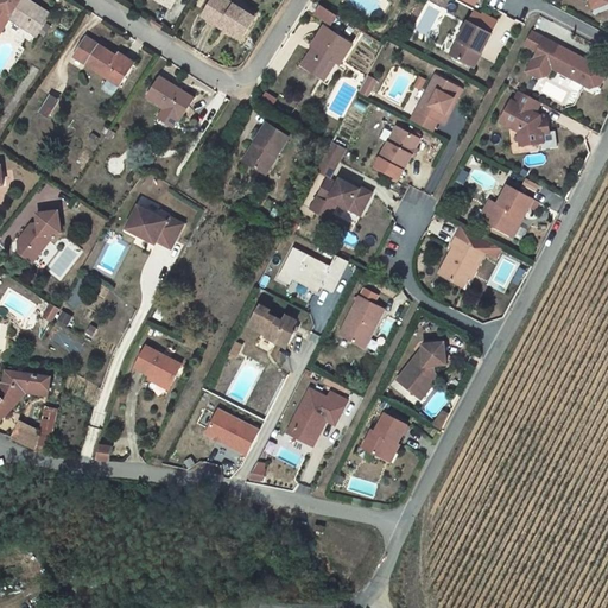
[(1,0),(0,2),(0,33),(10,18),(37,36),(51,13),(30,0),(1,0)]
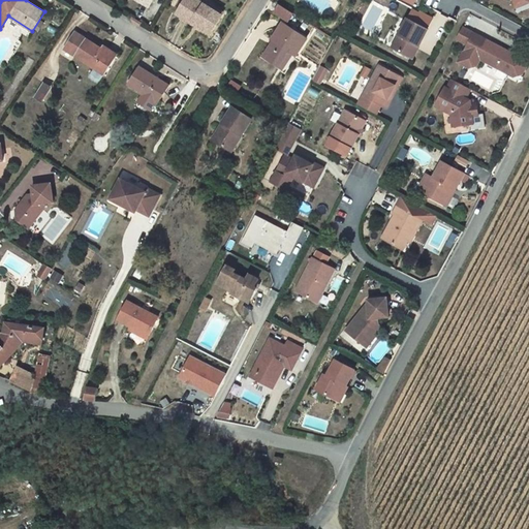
[(197,0),(185,0),(177,13),(192,24),(194,22),(199,25),(198,27),(210,34),(221,16),(213,9),(215,7),(216,4),(209,0),(206,0),(204,4),(197,0)]
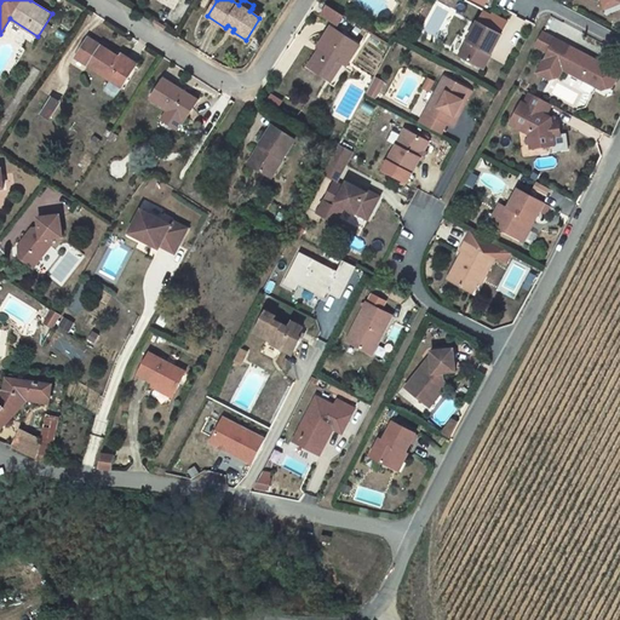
[(321,13),(339,26),(344,17),(327,5),(321,13)]
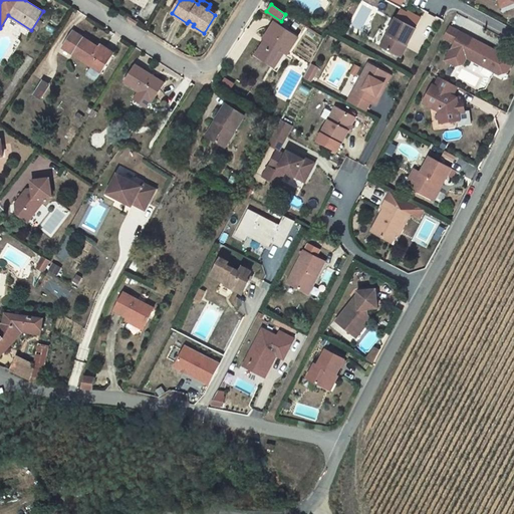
[(397,18),(381,46),(398,54),(404,43),(408,45),(416,29),(397,18)]
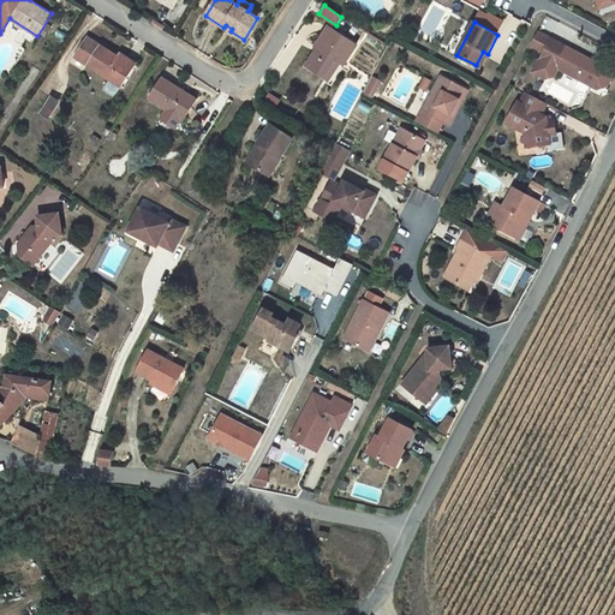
[(357,45),(329,27),(316,47),(321,49),(317,54),(309,67),(324,77),(336,59),(341,63),(344,65),(357,45)]
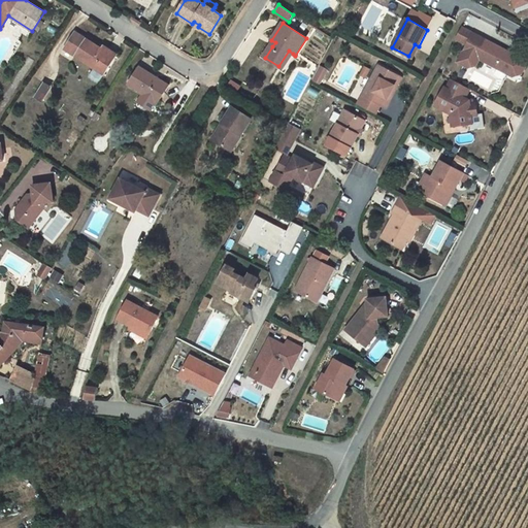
[(462,27),(457,38),(467,44),(473,33),(462,27)]
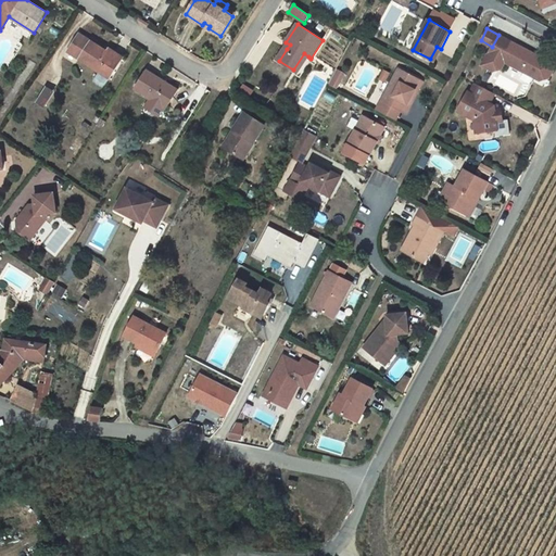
[(104,87),(110,78),(124,58),(110,48),(108,51),(80,34),(68,52),(100,72),(93,80),(104,87)]
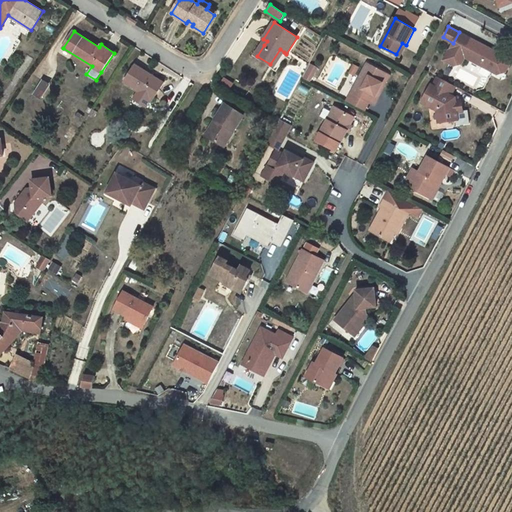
[(494,50),(459,32),(453,43),(444,60),(455,66),(461,64),(465,57),(498,74),(505,72),(511,59),(499,53),(498,56),(492,53),(494,50)]
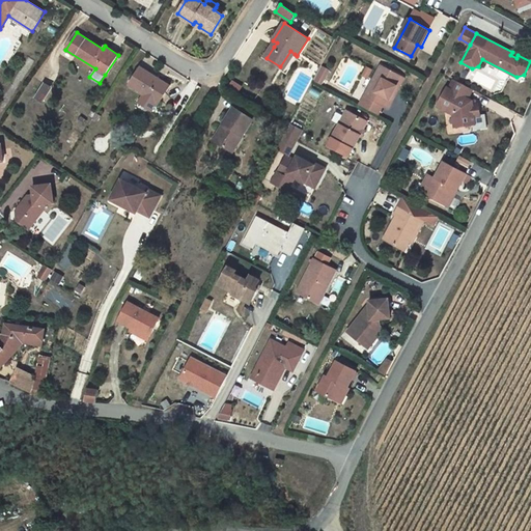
[(417,45),(411,56),(414,58),(421,47),(417,45)]
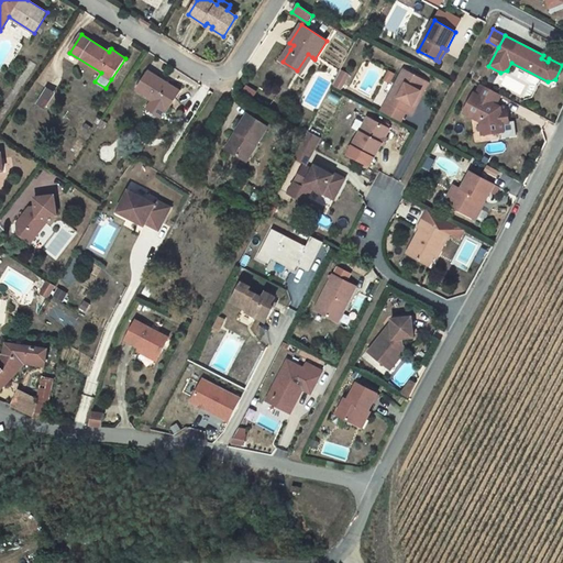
[(308,54),(297,70),(301,74),(312,57),(308,54)]
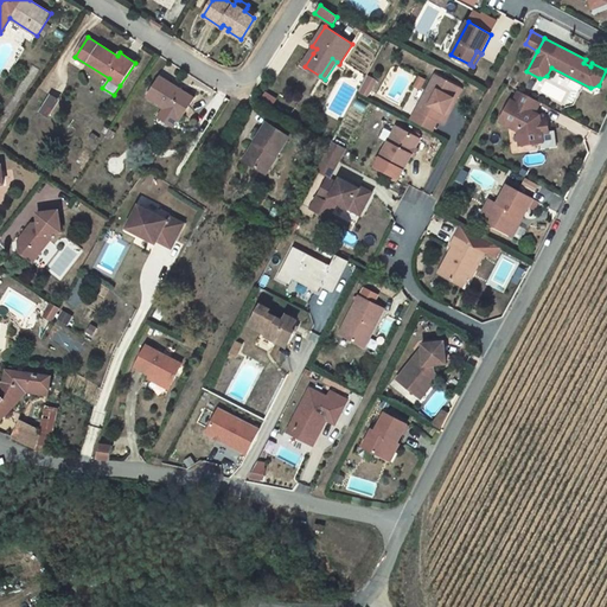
[(435,75),(417,110),(438,121),(443,123),(448,115),(448,114),(445,113),(453,97),(459,88),(435,75)]
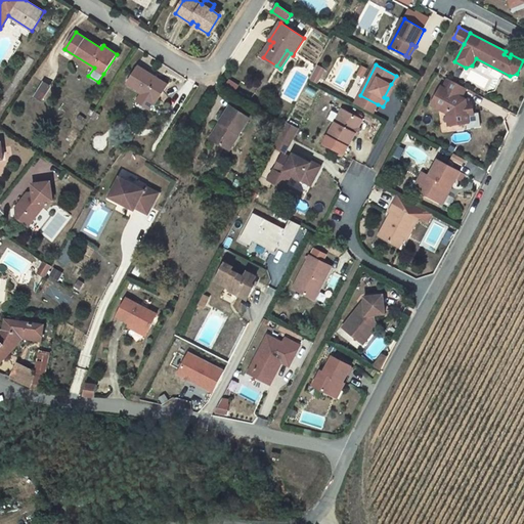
[(140,92),(157,102),(168,84),(138,66),(127,84),(140,92)]
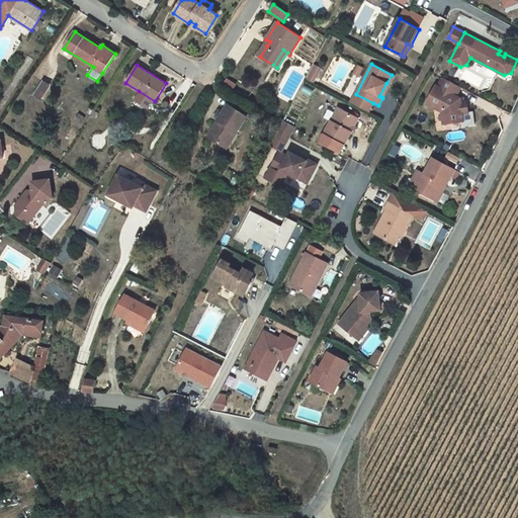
[(314,65),(307,78),(314,82),(321,69),(314,65)]
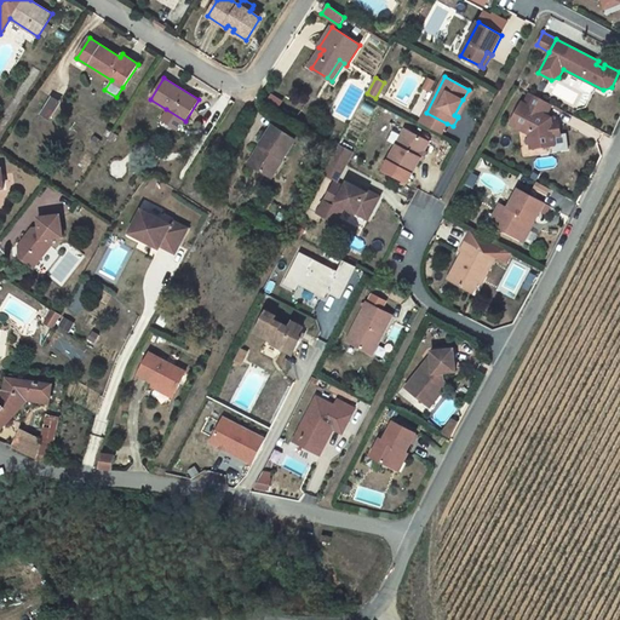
[(524,104),(522,103),(511,125),(529,135),(532,149),(555,145),(555,137),(561,136),(560,122),(556,122),(555,118),(547,113),(552,104),(530,93),(524,104)]
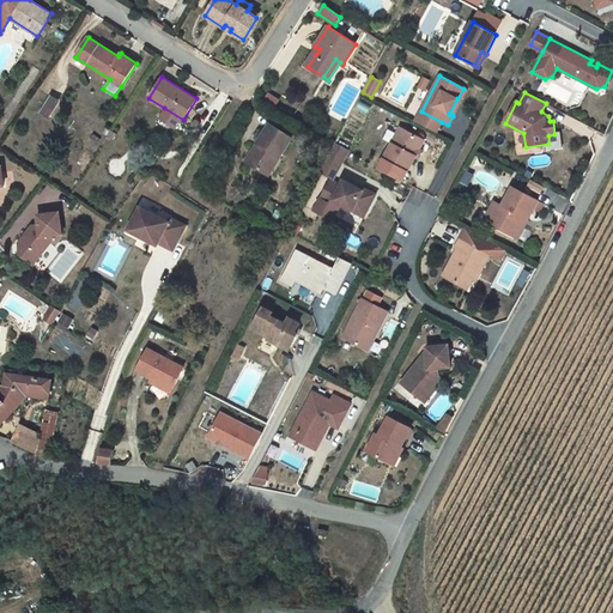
[(60,101),(52,96),(41,113),(49,117),(60,101)]
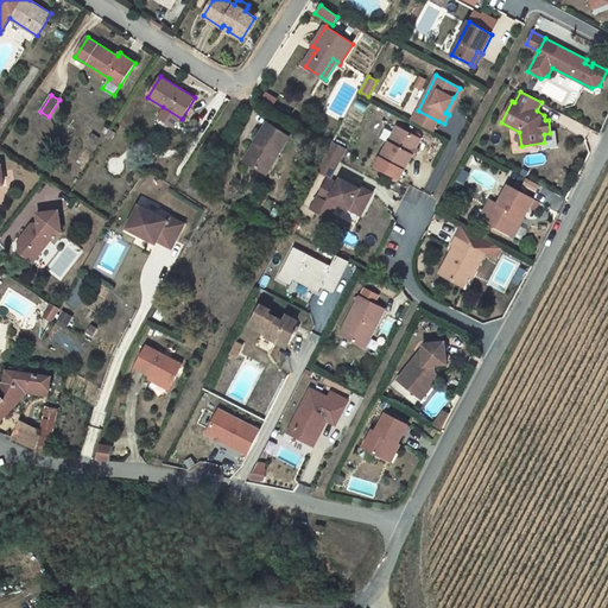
[(454,97),(445,113),(449,114),(456,100),(454,97)]
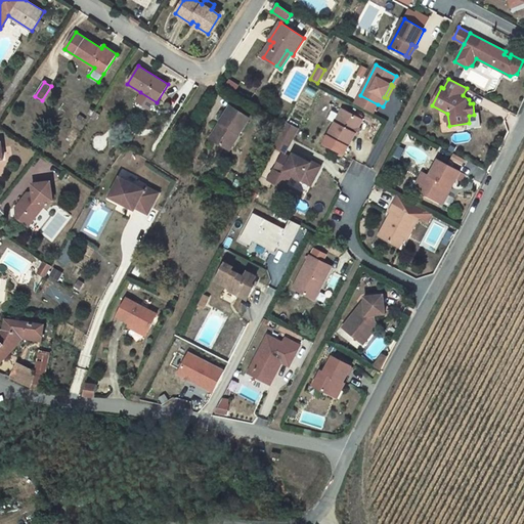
[(140,92),(139,94),(156,105),(157,102),(140,92)]
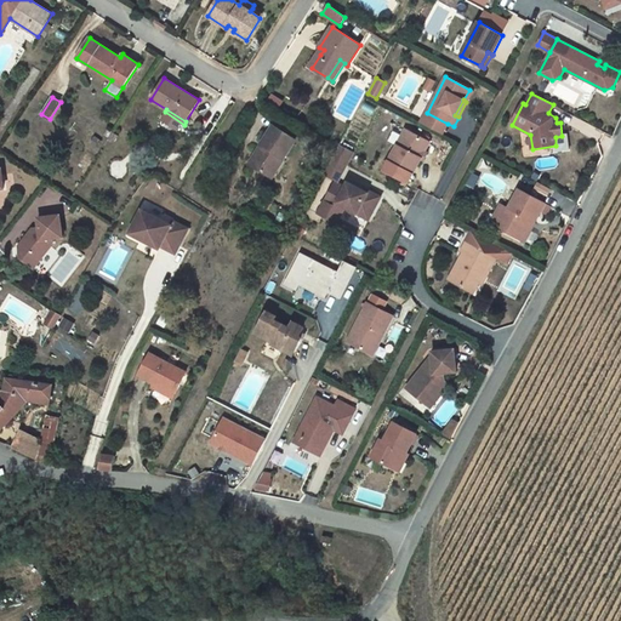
[(448,124),(427,113),(421,123),(443,134),(448,124)]
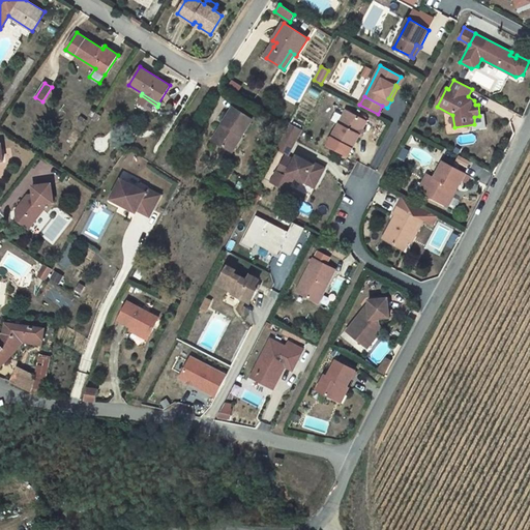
[(234,107),(213,139),(230,150),(240,134),(242,136),(253,119),(234,107)]
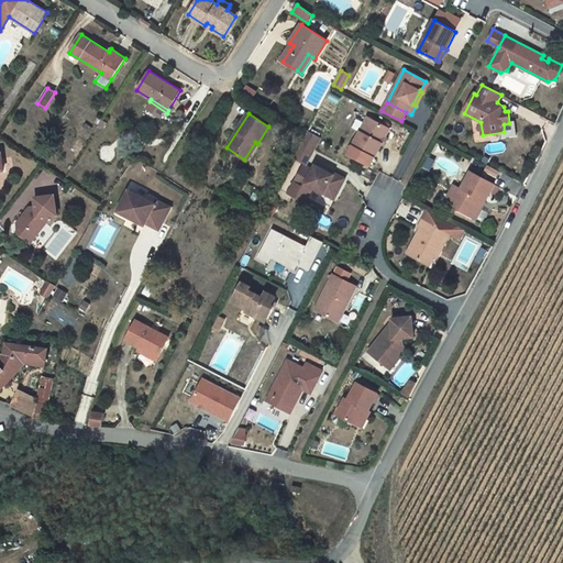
[(389,129),(368,118),(352,146),(374,158),(382,144),(384,145),(387,139),(385,138),(389,129)]
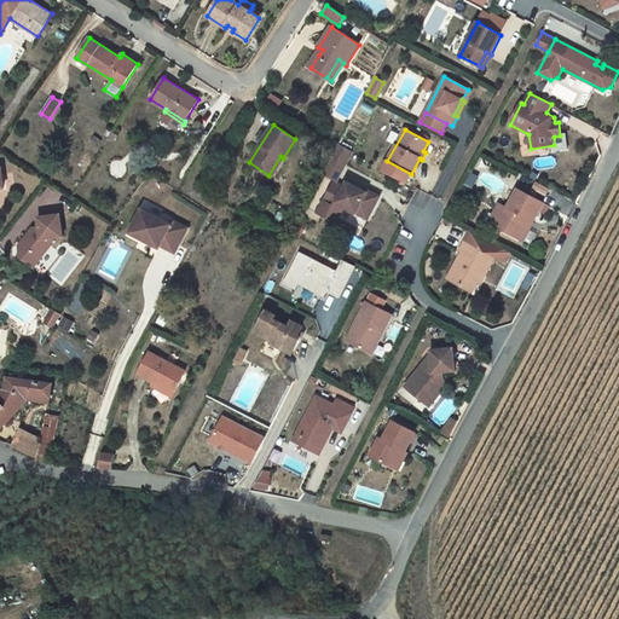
[(333,158),(345,165),(352,152),(340,145),(333,158)]
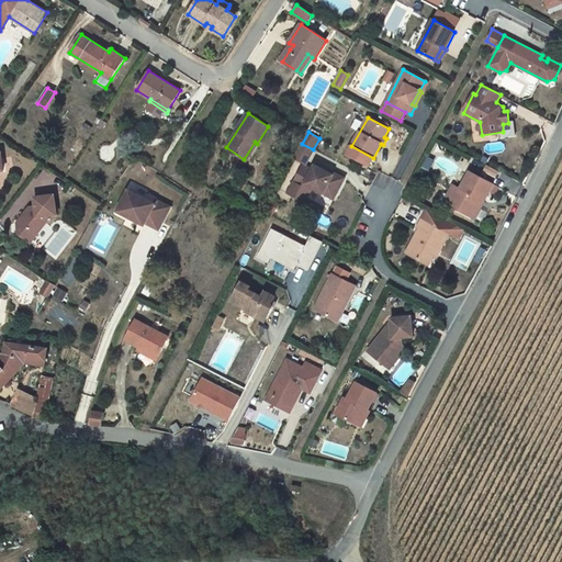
[(255,142),(244,159),(246,160),(257,144),(255,142)]
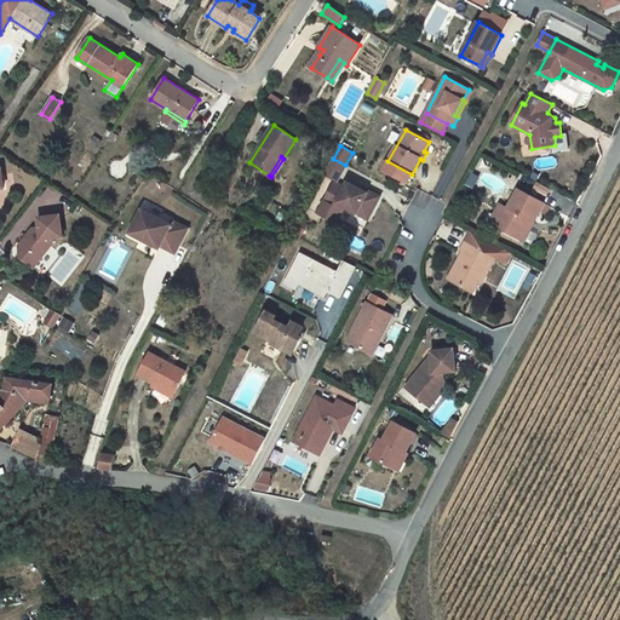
[(333,159),(325,173),(337,181),(345,165),(333,159)]
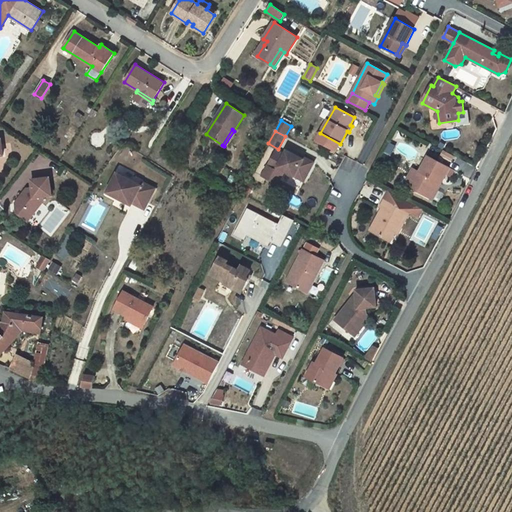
[(285,154),(276,150),(263,174),(279,182),(285,171),(295,176),(297,172),(306,177),(314,162),(304,157),(303,159),(300,157),(287,151),(285,154)]
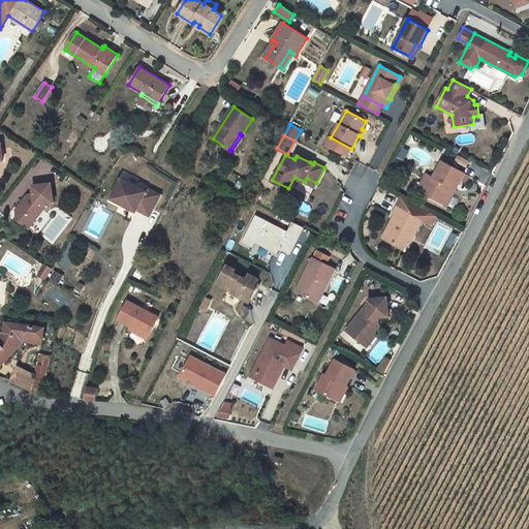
[(398,157),(393,166),(400,170),(405,161),(398,157)]
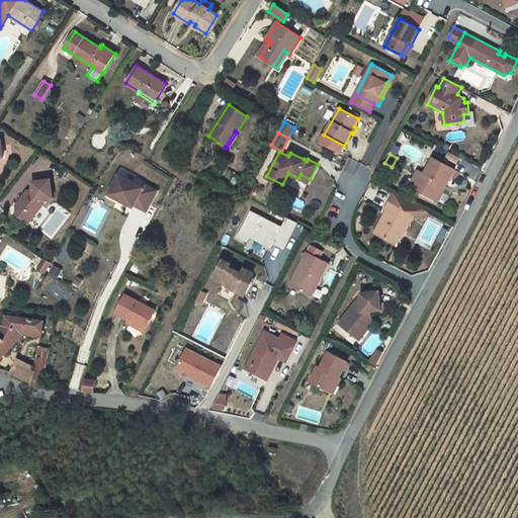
[(455,169),(433,158),(425,173),(418,170),(413,179),(420,183),(416,190),(435,200),(443,184),(446,185),(451,176),(455,169)]
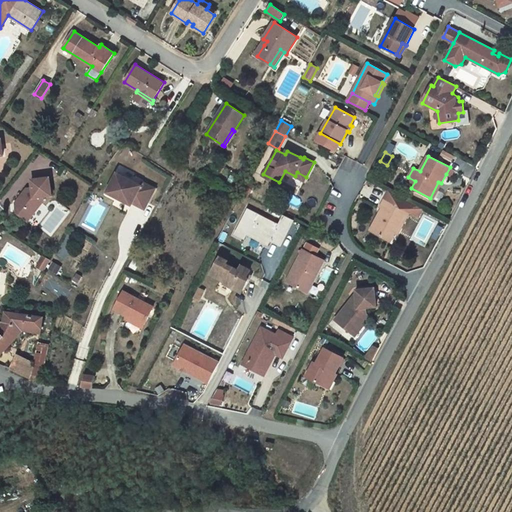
[(450,167),(446,174),(451,177),(455,170),(450,167)]
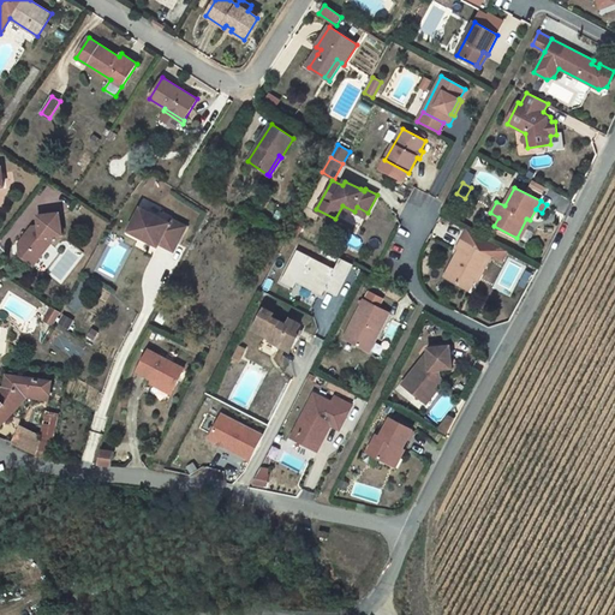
[(357,207),(354,212),(365,218),(368,213),(357,207)]
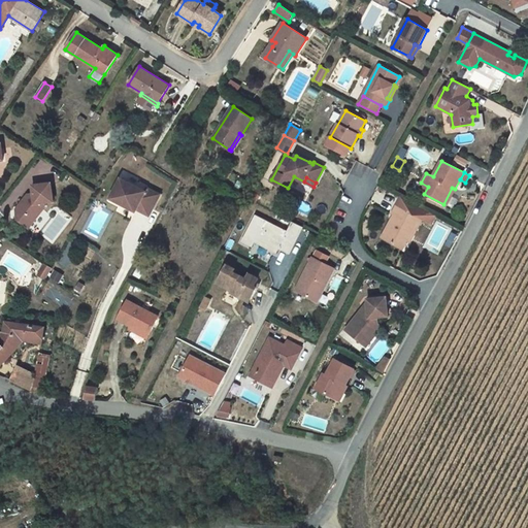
[(145,191),(121,178),(110,199),(136,211),(137,209),(150,216),(160,195),(147,188),(145,191)]
